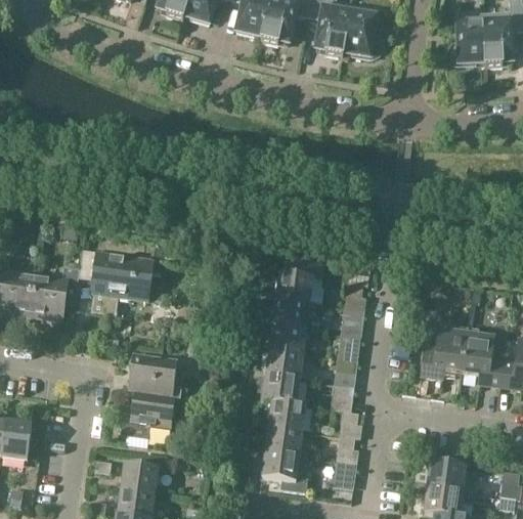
[(166,15),(182,20),(188,0),(160,0),(158,8),(167,11),(166,15)]
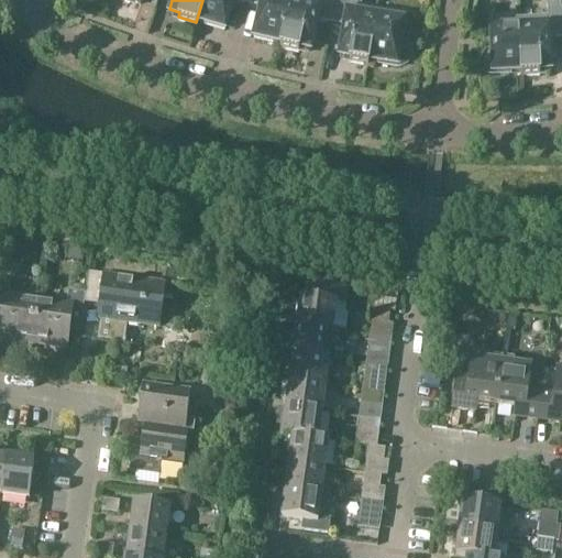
[(202,0),(196,22),(197,22),(198,18),(224,25),(232,0),(202,0)]
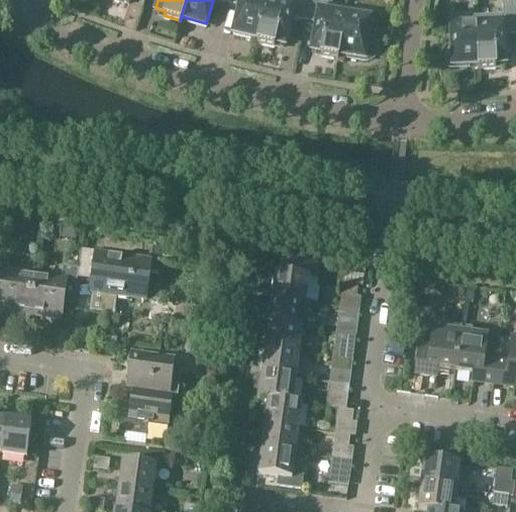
[(230,0),(239,3),(233,31),(259,36),(258,40),(259,40),(267,0),(230,0)]
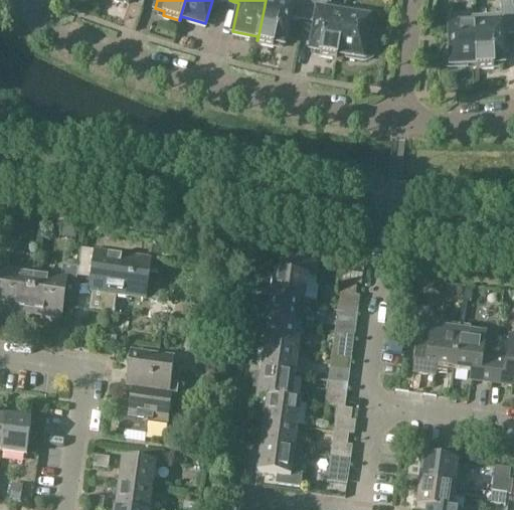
[(266,0),(258,40),(274,44),(274,40),(284,42),(290,15),(303,17),(305,0),(266,0)]
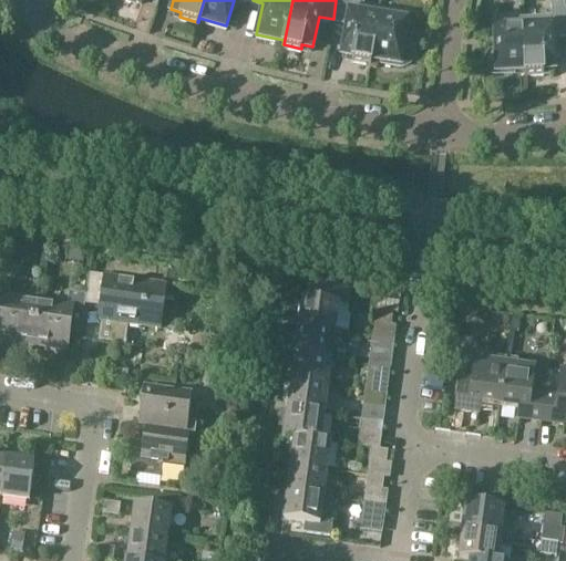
[(352,59),(370,62),(380,4),(364,2),(364,0),(336,0),(333,19),(347,22),(342,53),(352,54),(352,59)]
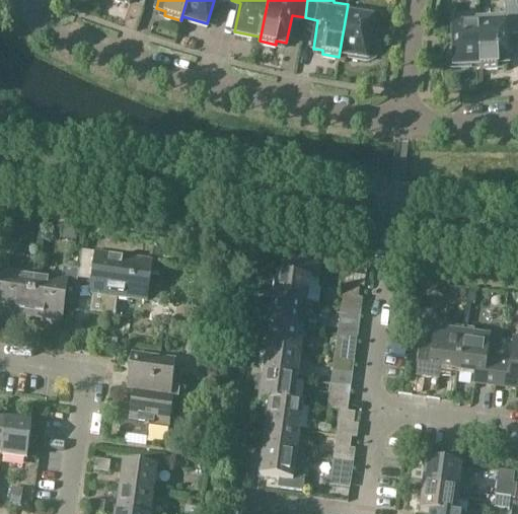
[(478,13),(481,63),(481,67),(498,66),(498,62),(507,62),(506,32),(517,31),(517,5),(516,0),(504,0),(505,12),(478,13)]
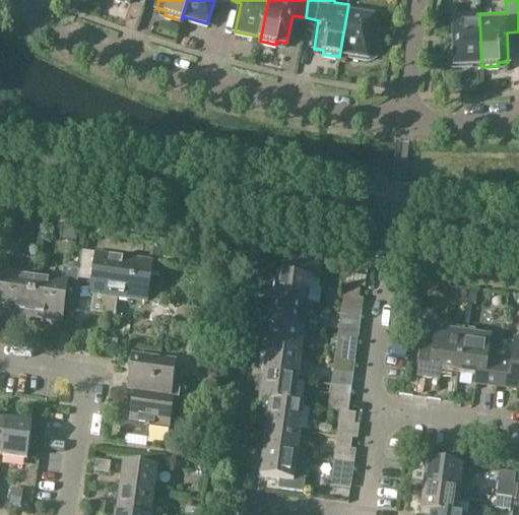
[(341,53),(366,57),(372,57),(376,54),(379,49),(378,43),(375,39),(370,36),(374,8),(348,4),(339,57),(340,57),(341,53)]
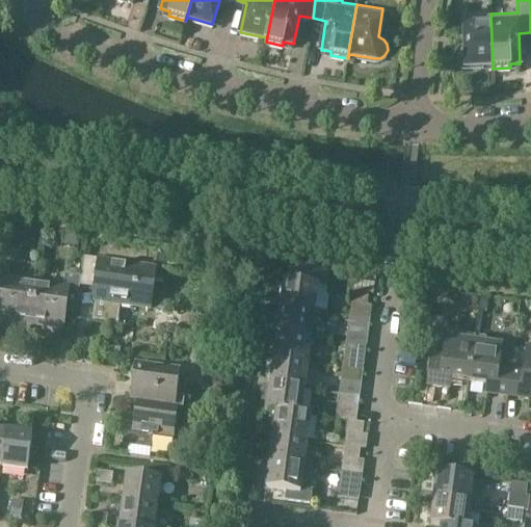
[(466,66),(493,64),(490,14),(463,15),(465,44),(461,44),(459,45),(458,46),(457,47),(456,48),(455,49),(454,51),(454,53),(454,54),(454,56),(454,57),(455,59),(455,60),(456,61),(457,62),(459,63),(461,64),(462,64),(463,66),(466,66)]
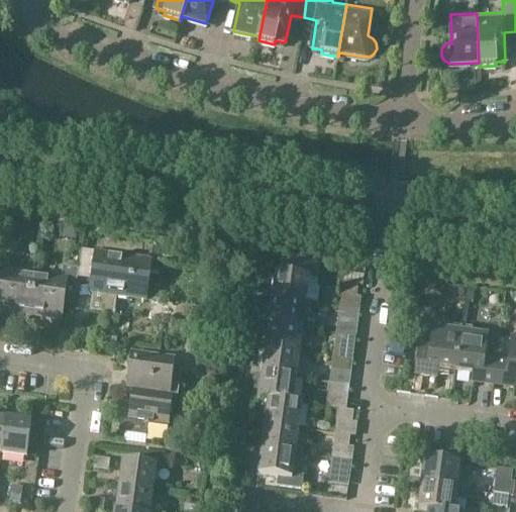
[(61,234),(76,237),(77,227),(62,225),(61,234)]
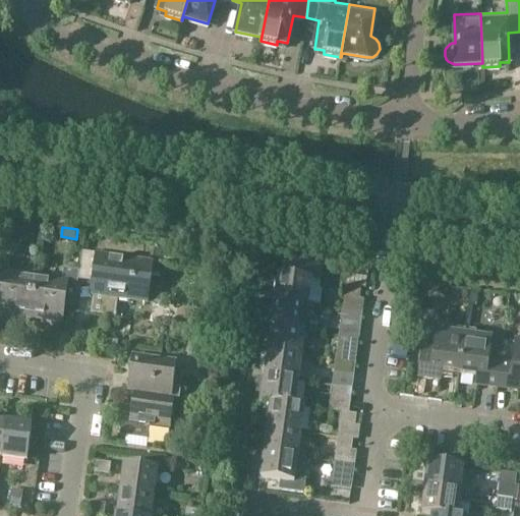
[(117,296),(145,299),(145,297),(161,300),(166,267),(150,264),(151,258),(82,248),(80,267),(75,300),(77,300),(80,275),(96,277),(91,310),(115,313),(117,296)]
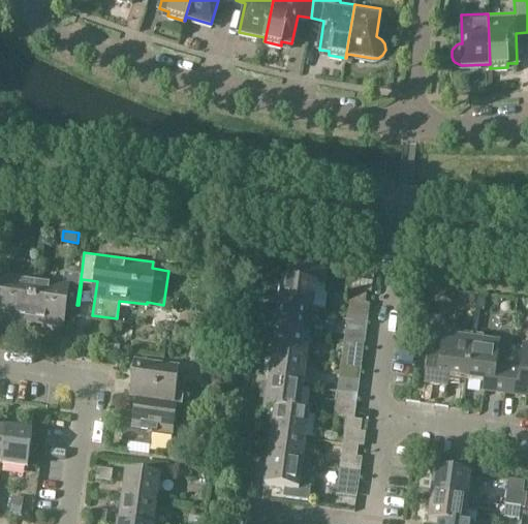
[(1,314),(30,318),(35,277),(8,274),(9,262),(0,259),(0,297),(3,298),(1,314)]
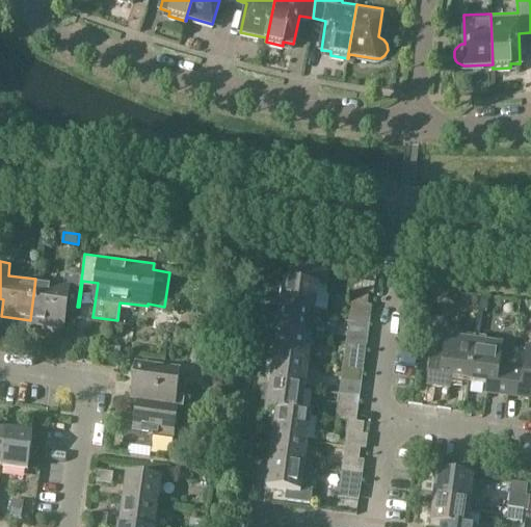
[(284,278),(281,304),(315,309),(318,284),(327,285),(329,269),(290,264),(288,279),(284,278)]
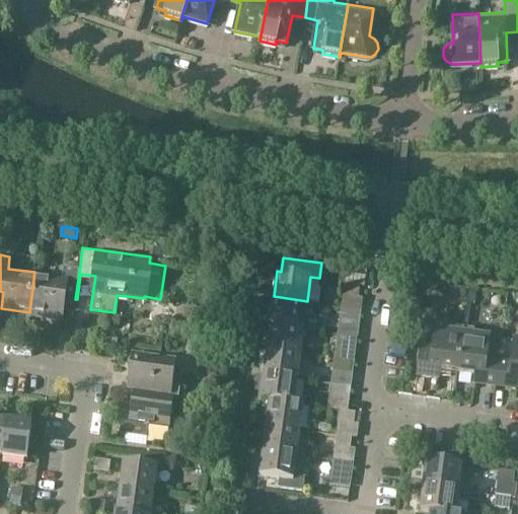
[(62,276),(34,272),(29,312),(57,316),(60,297),(75,299),(80,266),(63,264),(62,276)]
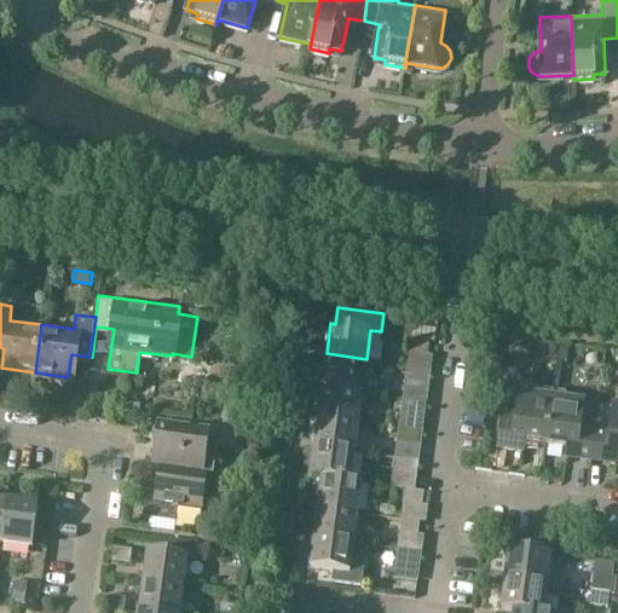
[(411,335),(409,348),(427,351),(429,337),(411,335)]
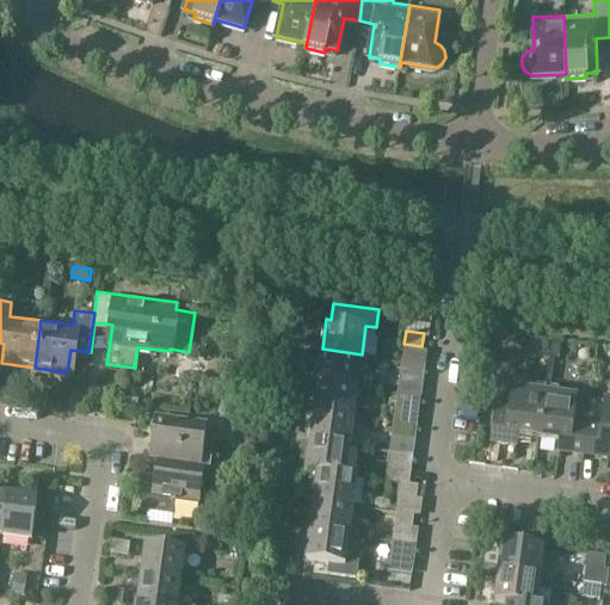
[(357,383),(362,355),(322,349),(318,377),(357,383)]
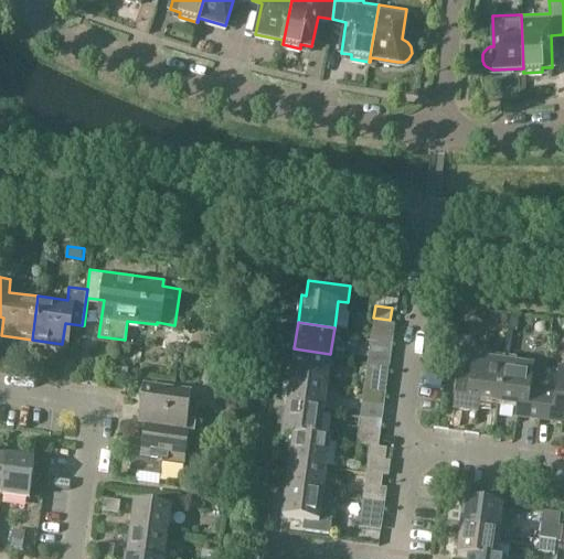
[(386,347),(387,334),(371,332),(370,345),(386,347)]
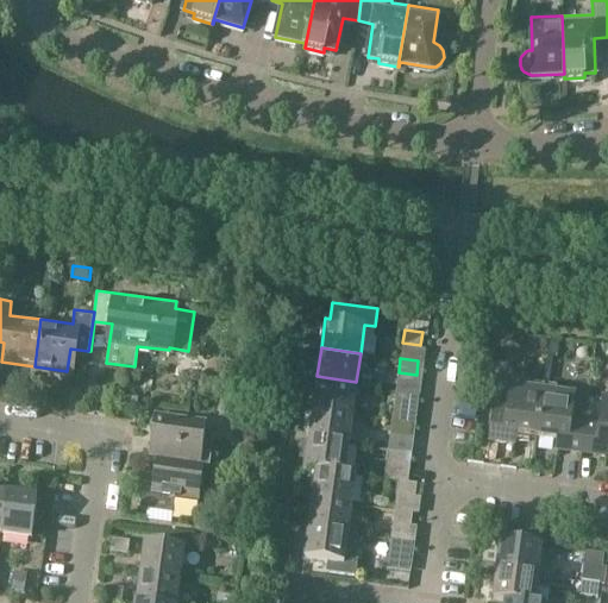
[(317,376),(313,406),(352,412),(356,382),(317,376)]
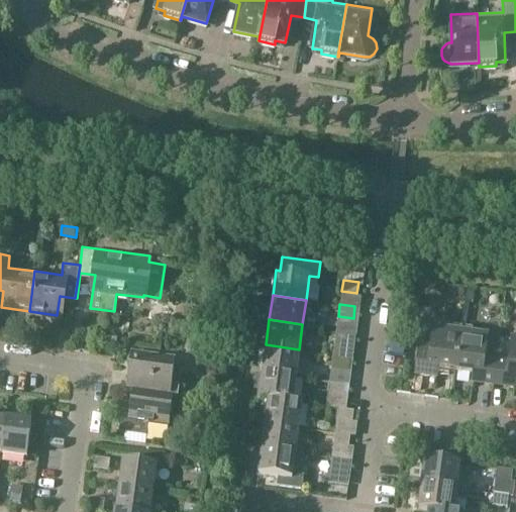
[(432,328),(430,343),(418,341),(415,368),(428,370),(428,365),(455,368),(460,324),(450,322),(448,330),(432,328)]
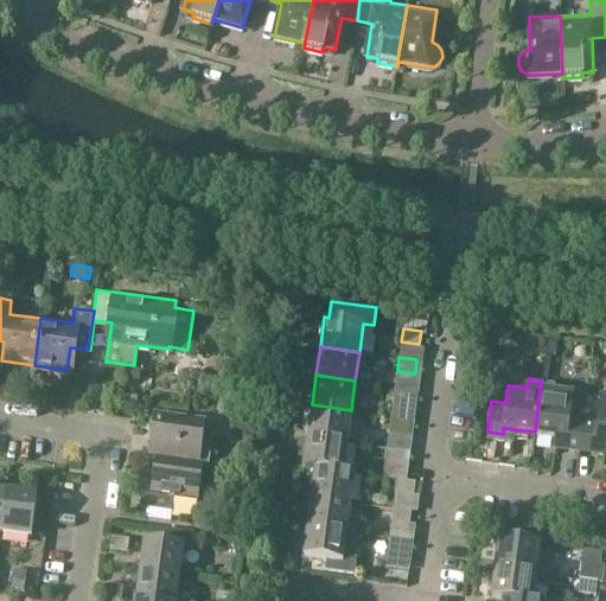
[(555,382),(541,381),(535,432),(566,436),(566,442),(580,445),(587,394),(588,388),(573,385),(572,395),(554,391),(555,382)]
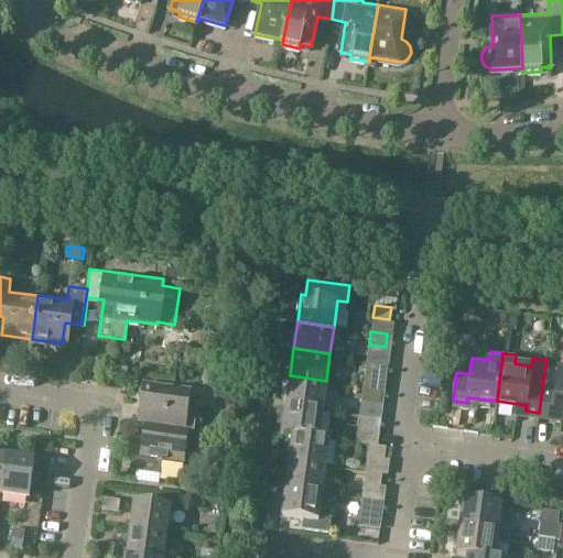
[(367,359),(365,371),(382,373),(383,361),(367,359)]
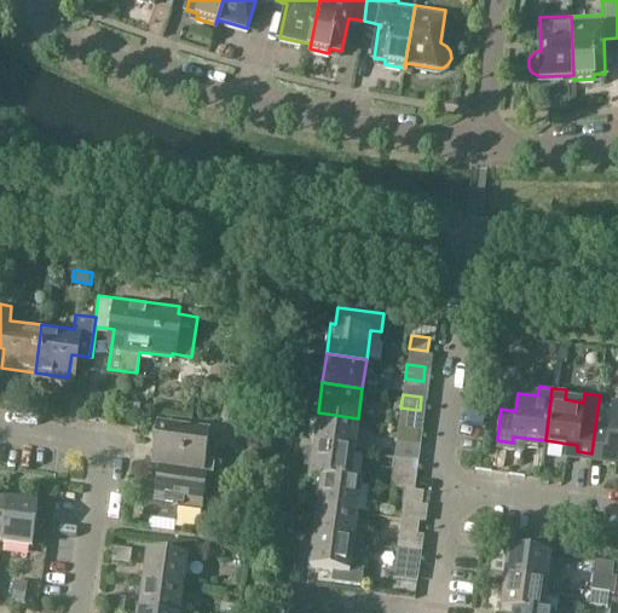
[(607,449),(617,450),(617,406),(612,406),(613,403),(599,402),(591,454),(606,456),(607,449)]
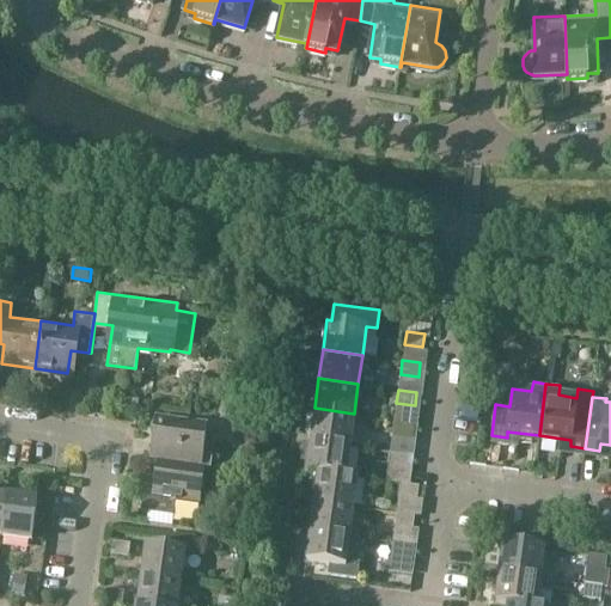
[(312,429),(311,436),(350,442),(354,414),(315,408),(315,410),(307,410),(305,428),(312,429)]
